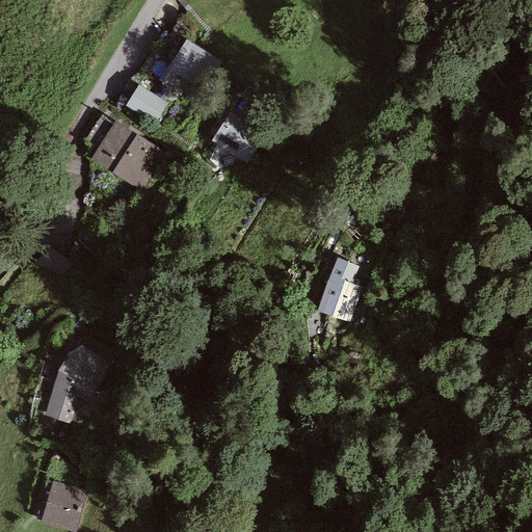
[(222,63),(185,41),(167,69),(205,91),(222,63)]
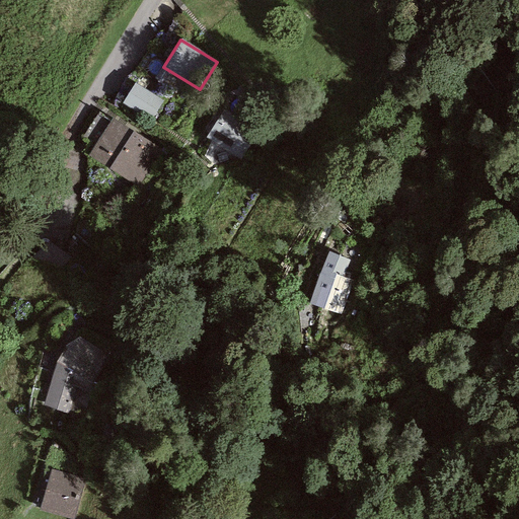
[(163,101),(135,83),(122,103),(150,122),(163,101)]
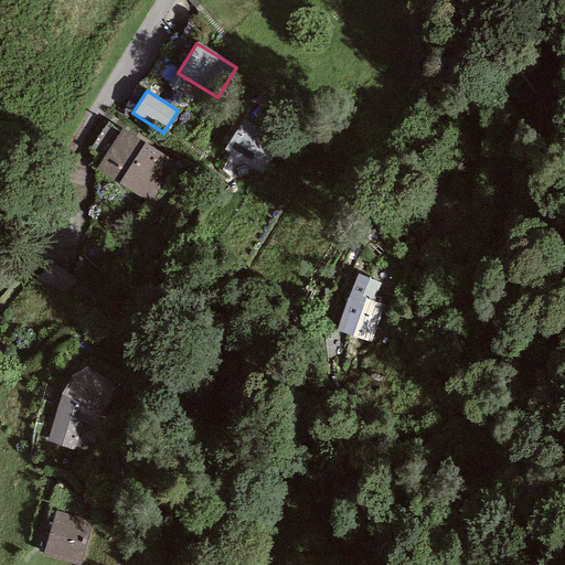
[(280,142),(244,118),(223,149),(260,173),(280,142)]
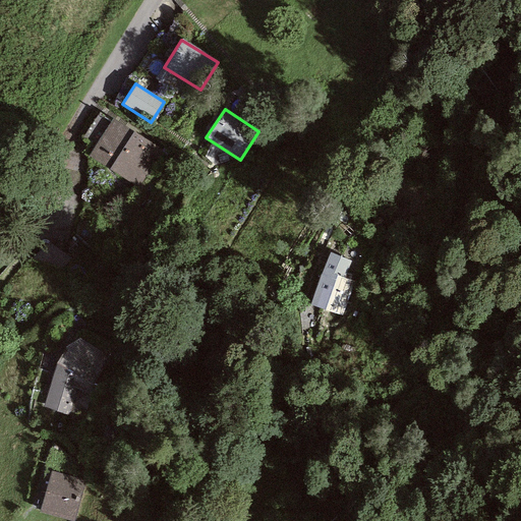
[(110,121),(98,113),(81,139),(94,147),(87,158),(147,195),(172,155),(113,117),(110,121)]
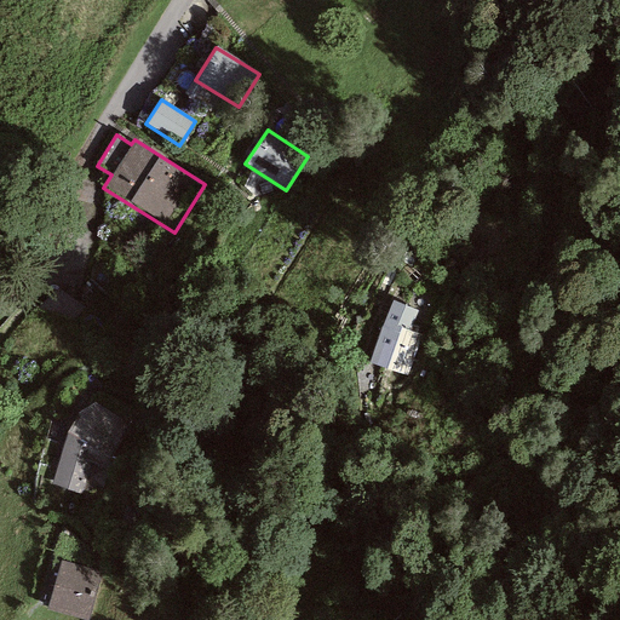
[(417,310),(392,302),(369,362),(407,377),(423,334),(409,329),(417,310)]
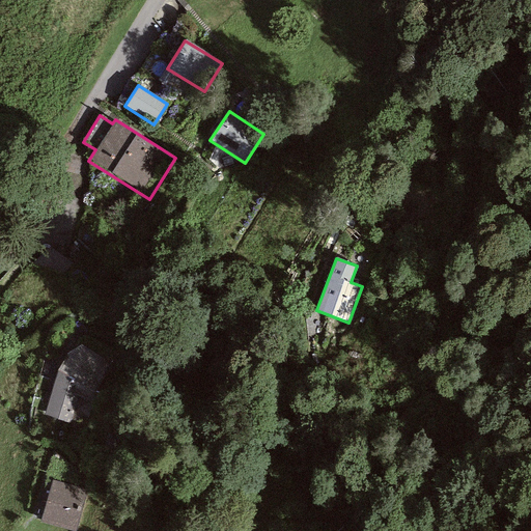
[(116,362),(73,340),(44,401),(58,409),(70,386),(96,400),(116,362)]
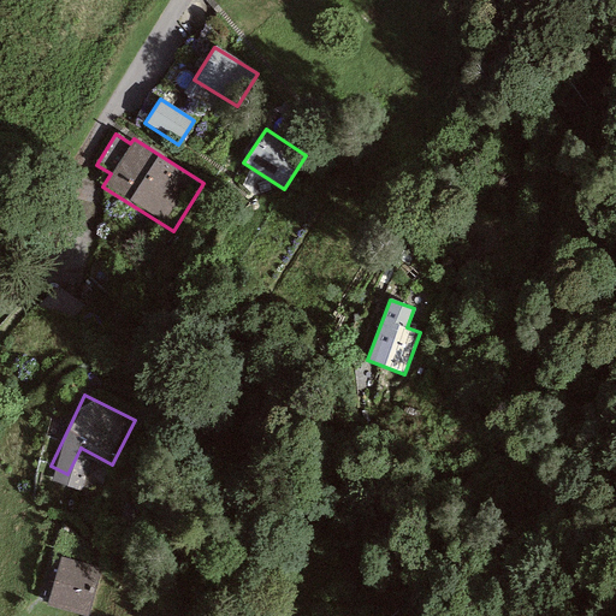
[(86,605),(94,567),(51,557),(41,594),(86,605)]
